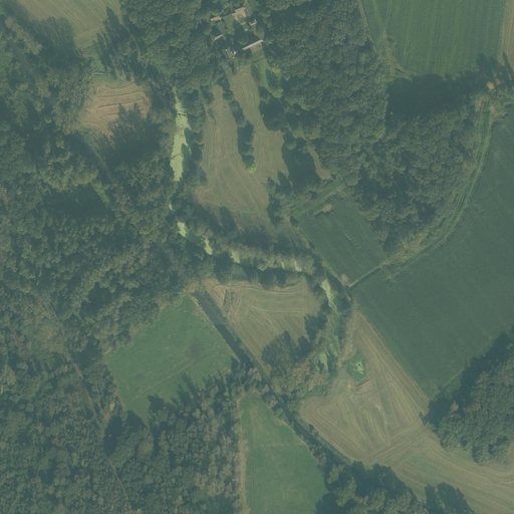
[(235,11),(243,8),(250,6),(246,0),(236,0),(231,2),(235,11)]
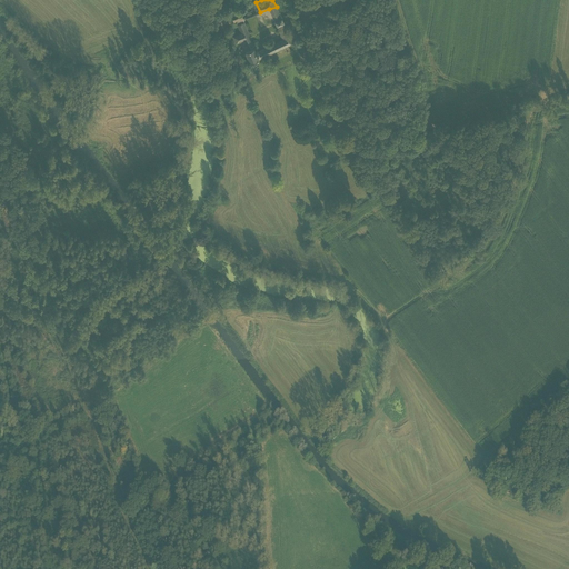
[(245,19),(260,12),(256,2),(240,8),(245,19)]
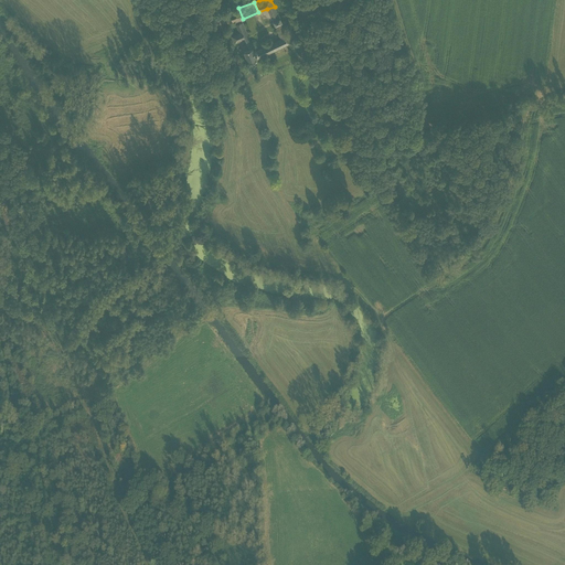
[(267,9),(273,21),(279,18),(275,7),(267,9)]
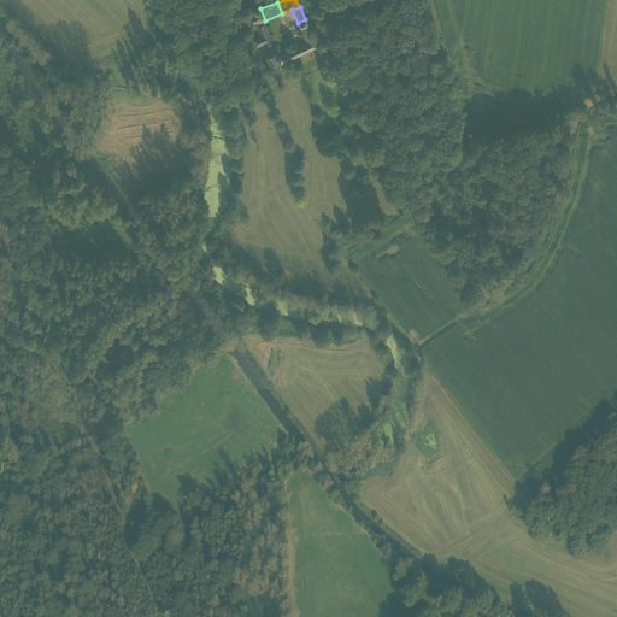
[(250,13),(254,24),(265,21),(260,9),(250,13)]
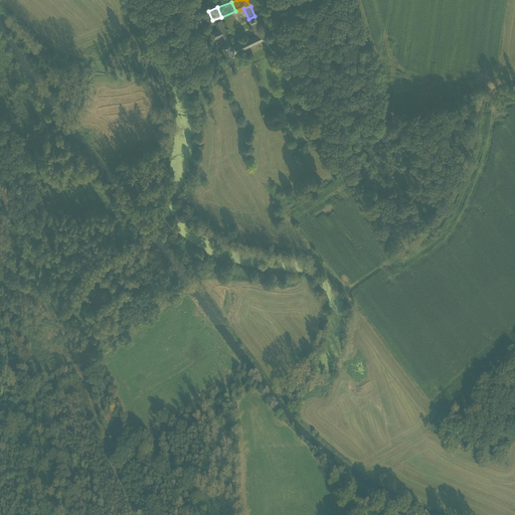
[(294,7),(276,15),(280,23),(297,15),(294,7)]
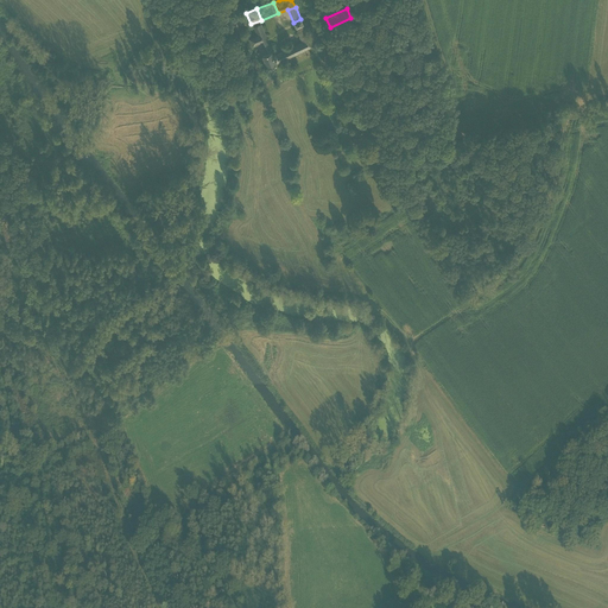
[(261,54),(271,51),(260,23),(254,25),(258,35),(249,38),(252,45),(257,43),(261,54)]
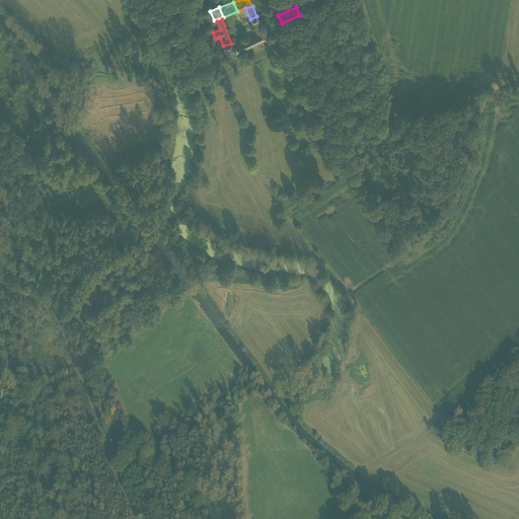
[(234,54),(232,47),(231,44),(223,46),(228,57),(234,54)]
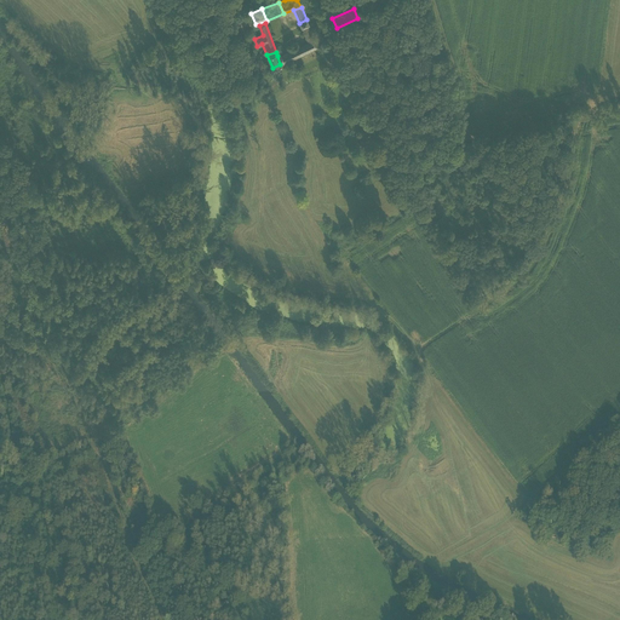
[(277,56),(280,64),(290,59),(287,53),(281,57),(280,56),(277,56)]
